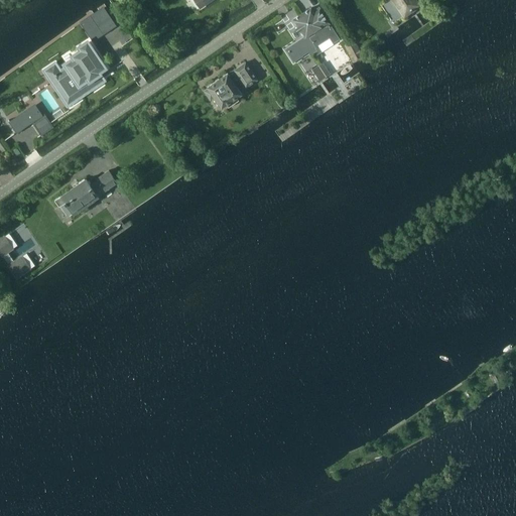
[(356,0),(363,11),(374,4),(374,5),(381,0),(395,0),(403,12),(418,3),(416,0),(356,0)]
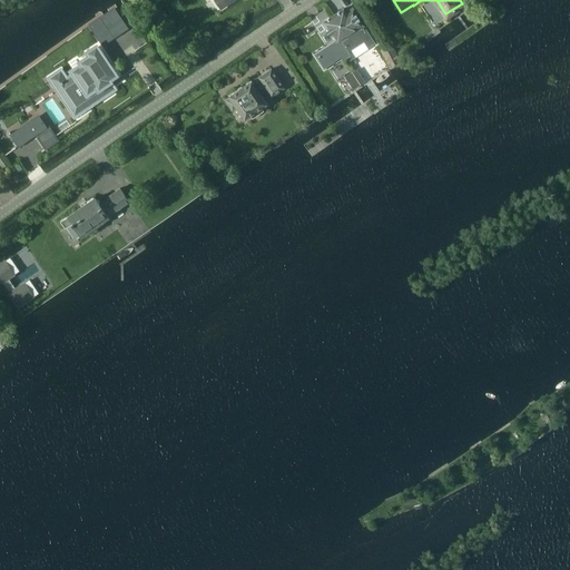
[(375,42),(362,22),(354,10),(347,15),(344,9),(334,16),(346,33),(341,39),(349,50),(351,57),(347,58),(349,60),(355,56),(351,50),(364,41),(369,47),(375,42)]
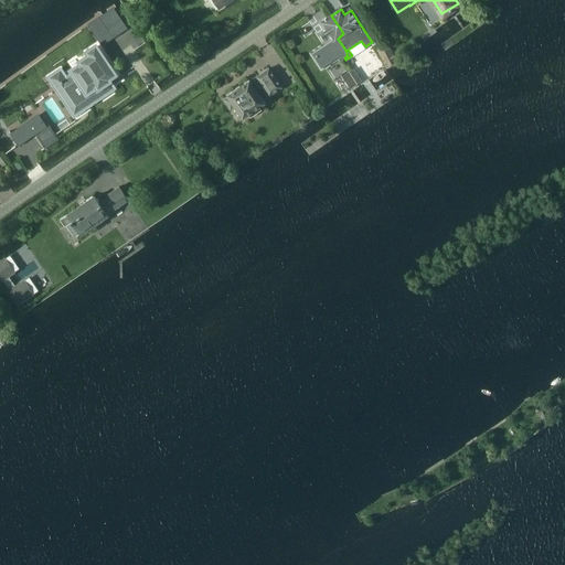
[(340,61),(344,57),(348,56),(345,50),(338,39),(343,33),(331,16),(320,22),(326,31),(323,32),(326,36),(328,34),(332,42),(312,55),(321,68),(331,62),(330,62),(338,56),(340,61)]
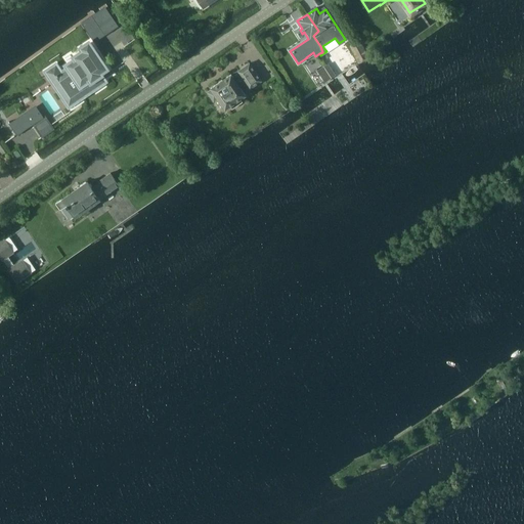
[(66,101),(75,95),(78,99),(95,88),(91,82),(100,75),(99,74),(105,70),(88,43),(81,48),(83,51),(75,57),(76,59),(67,66),(69,69),(51,80),(66,101)]
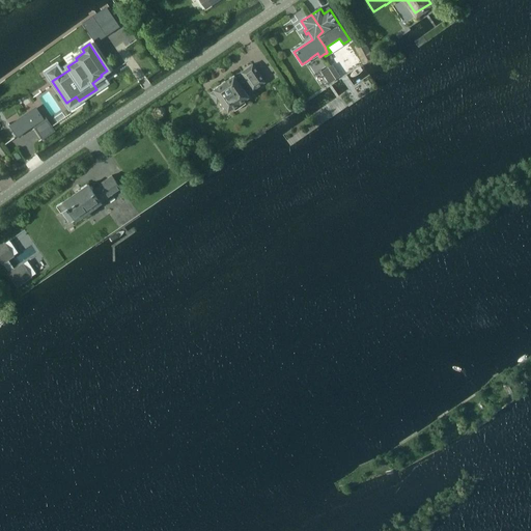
[(266,82),(253,64),(241,72),(243,74),(236,78),(234,76),(227,81),(226,80),(222,84),(214,89),(215,90),(211,92),(217,102),(221,100),(228,110),(249,96),(244,89),(250,85),(253,90),(266,82)]
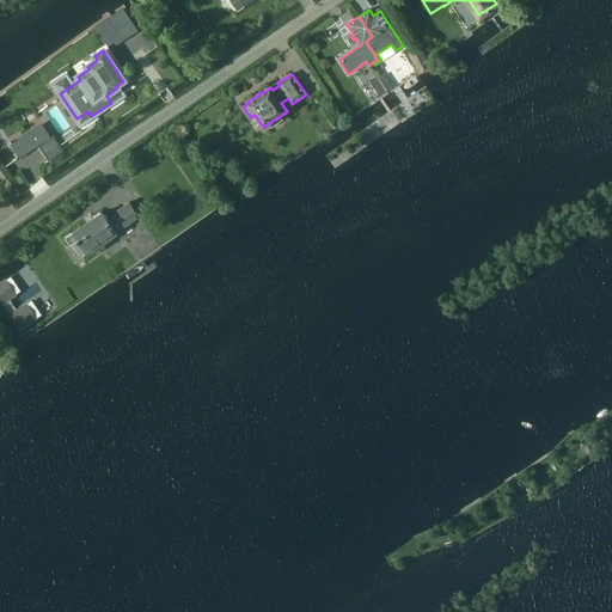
[(378,78),(386,90),(390,87),(383,75),(378,78)]
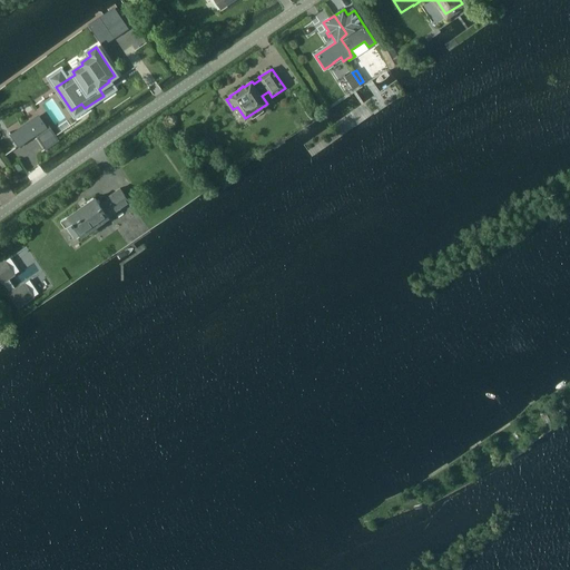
[(352,72),(345,76),(353,89),(360,85),(352,72)]
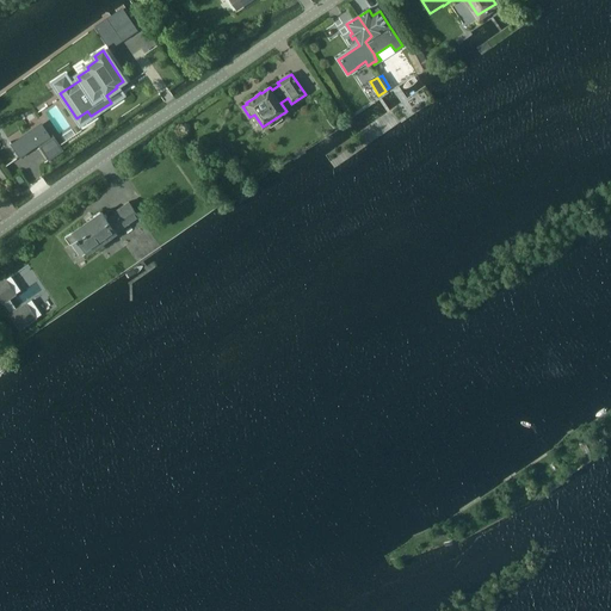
[(50,141),(49,137),(48,137),(44,134),(45,134),(43,130),(43,131),(39,127),(12,146),(20,156),(38,144),(39,148),(50,141)]
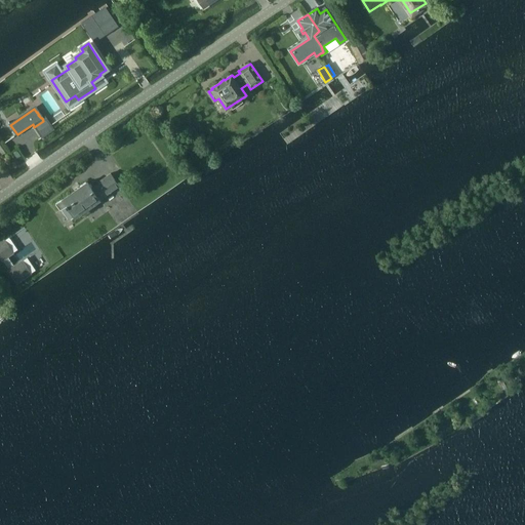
[(189,130),(196,139),(201,135),(194,126),(189,130)]
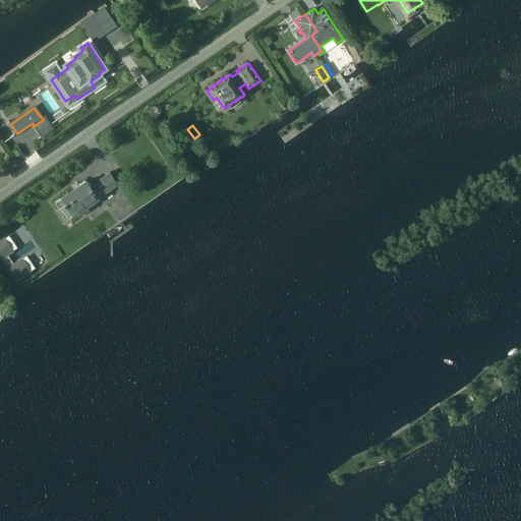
[(87,208),(118,185),(109,173),(98,181),(99,182),(91,188),(87,182),(62,198),(56,203),(60,209),(61,208),(67,218),(84,206),(87,208)]
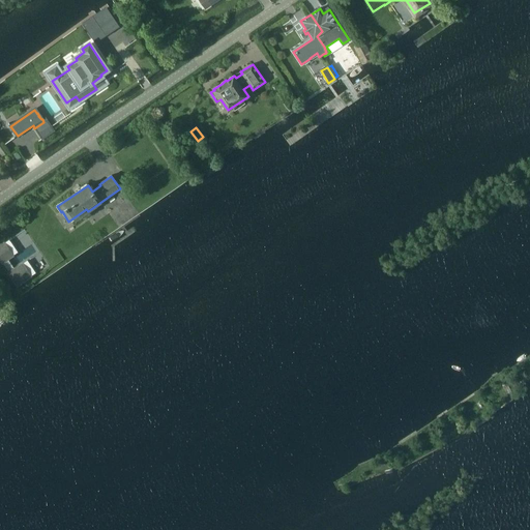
[(5,243),(0,245),(0,259),(2,262),(12,256),(5,244),(5,243)]
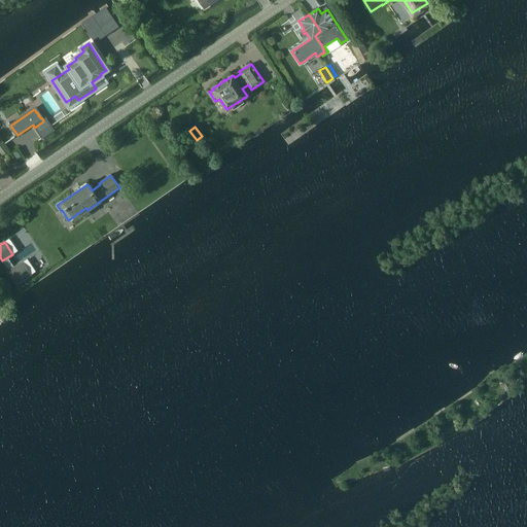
[(18,283),(18,282),(30,274),(23,264),(23,262),(9,271),(18,283)]
